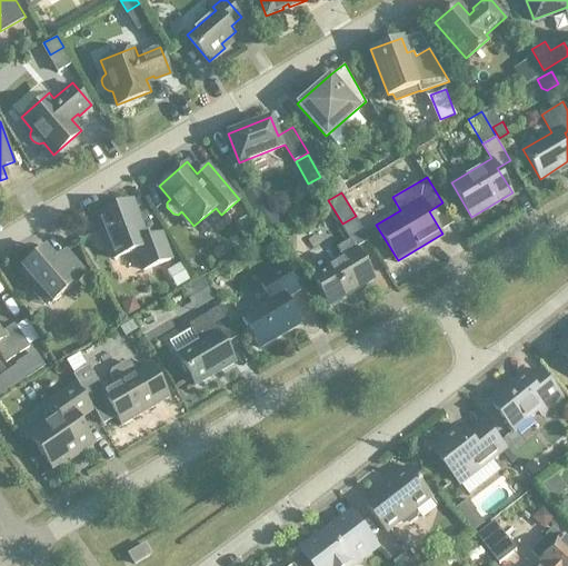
[(132,249),(135,250),(138,252),(145,268),(171,258),(161,231),(146,238),(131,199),(98,212),(103,228),(100,232),(105,242),(109,244),(115,257),(132,249)]
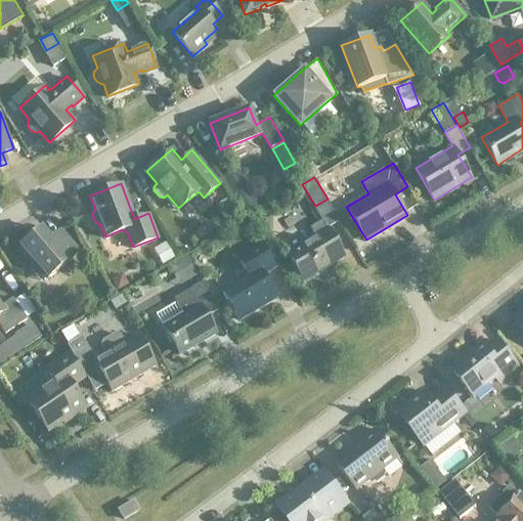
[(233,196),(244,214),(260,204),(250,186),(233,196)]
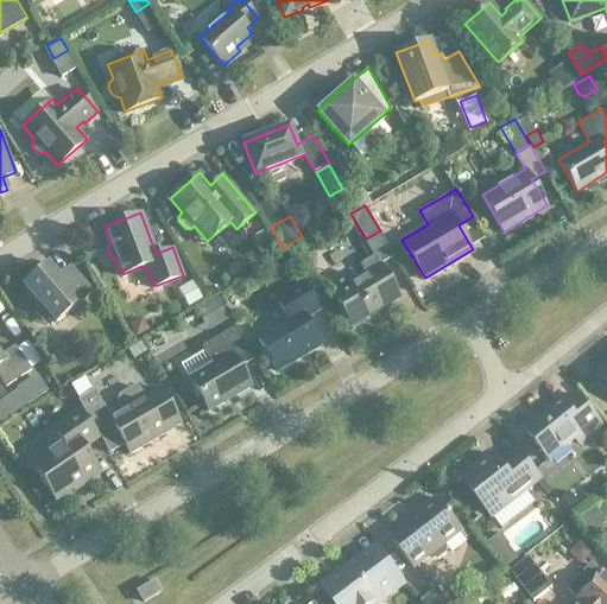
[(258,249),(271,241),(264,228),(251,235),(258,249)]
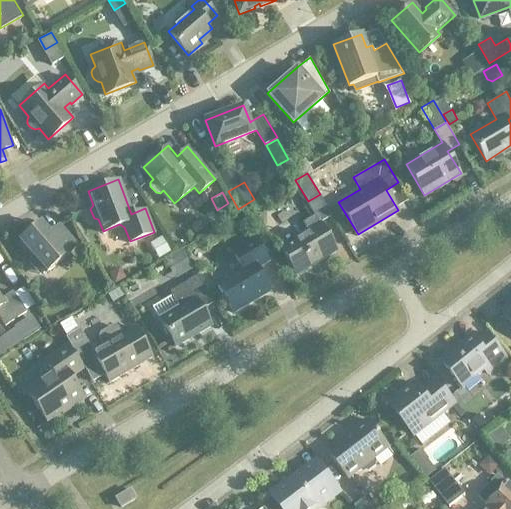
[(332,214),(320,194),(308,201),(307,201),(315,214),(303,221),(308,229),(295,237),(293,233),(289,232),(283,236),(282,240),(284,243),(280,245),(297,273),(315,262),(314,260),(321,256),(322,257),(336,249),(320,222),(332,214)]
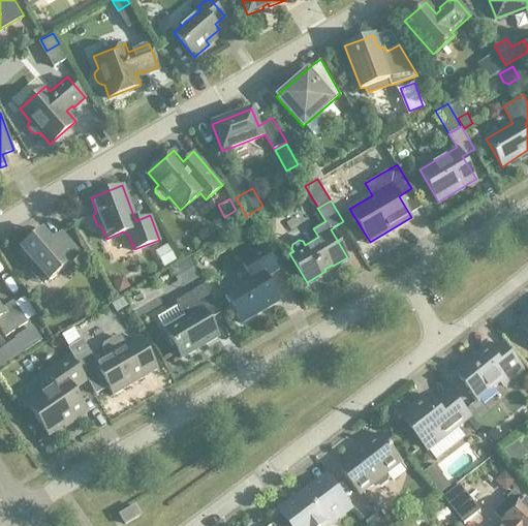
[(36,236),(35,235),(21,247),(35,264),(30,268),(41,281),(47,277),(49,280),(80,253),(61,231),(51,240),(45,234),(38,240),(34,237),(36,236)]
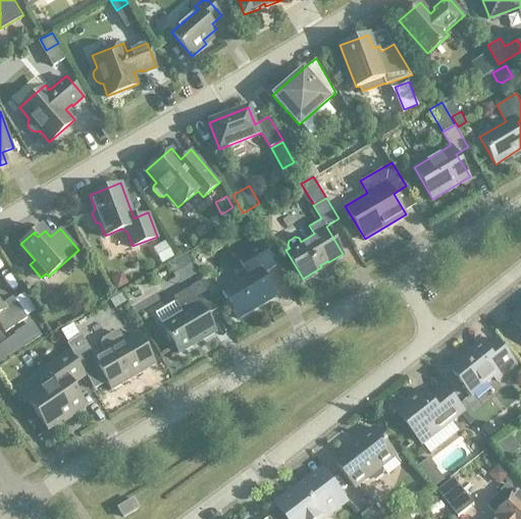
[(162,262),(174,255),(165,240),(153,247),(162,262)]
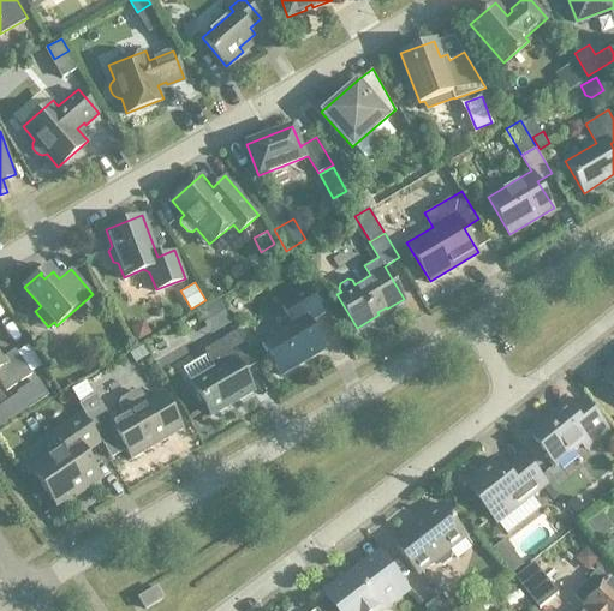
[(307,285),(290,294),(279,300),(291,321),(276,329),(274,328),(263,334),(262,337),(261,339),(280,372),(323,347),(308,319),(322,311),(307,285)]
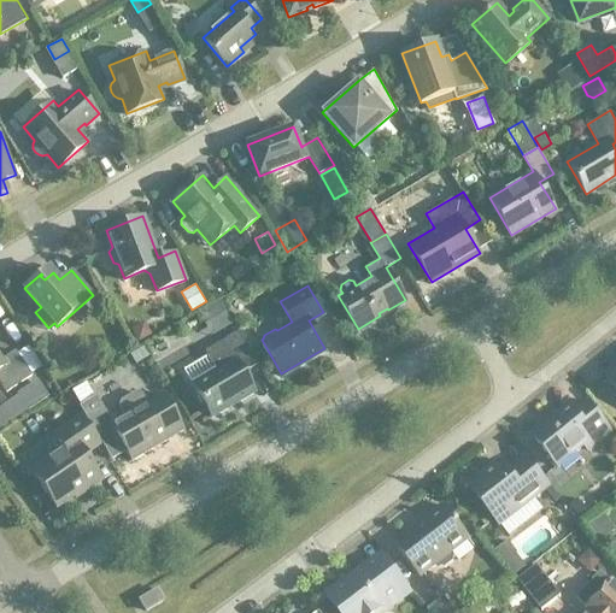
[(205,323),(224,311),(218,299),(198,311),(205,323)]
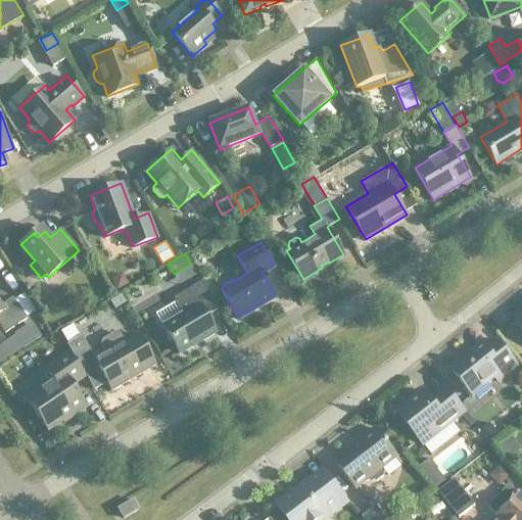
[(184,313),(163,325),(180,351),(216,331),(206,315),(219,308),(202,280),(174,296),(184,313)]
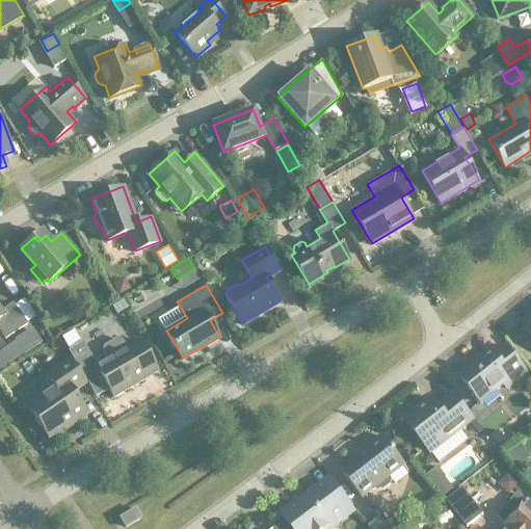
[(116,312),(129,305),(124,297),(112,305),(116,312)]
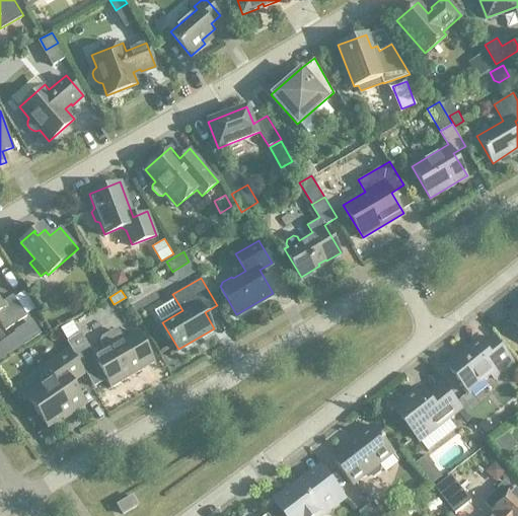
[(13,293),(3,300),(1,302),(0,300),(0,320),(6,328),(27,314),(13,293)]
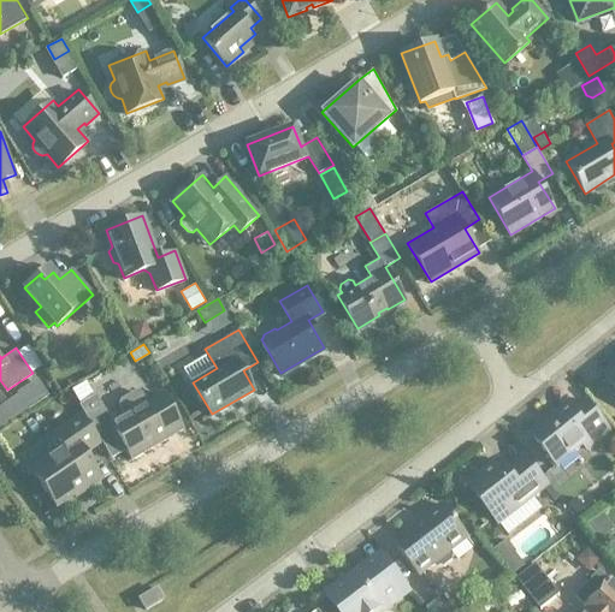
[(28,409),(48,394),(36,378),(16,392),(28,409)]
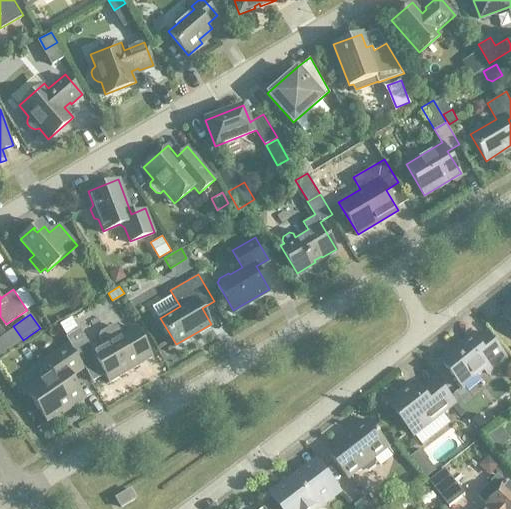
[(152,356),(134,325),(122,332),(118,325),(113,324),(100,332),(99,337),(103,344),(91,351),(109,381),(127,371),(126,369),(133,365),(134,367),(152,356)]
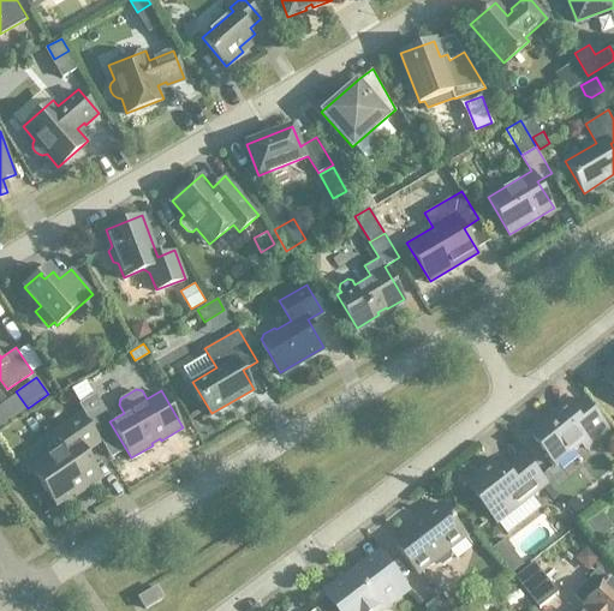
[(532,432),(556,463),(584,442),(588,447),(610,427),(588,399),(576,408),(568,400),(554,411),(556,413),(532,432)]
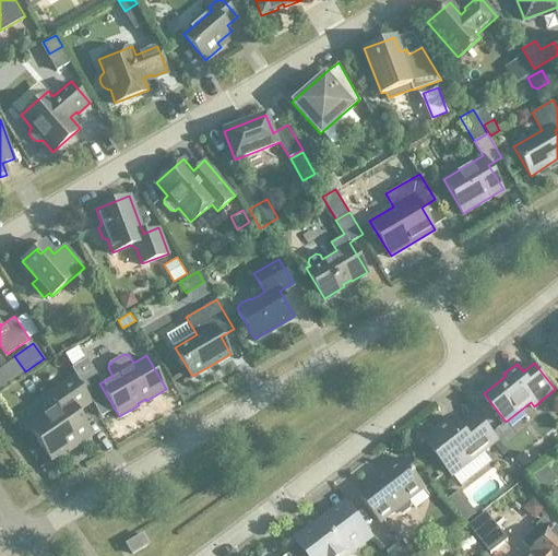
[(49,392),(58,405),(28,425),(51,459),(76,441),(78,444),(92,434),(76,411),(79,410),(78,409),(86,403),(87,404),(91,402),(73,376),(49,392)]
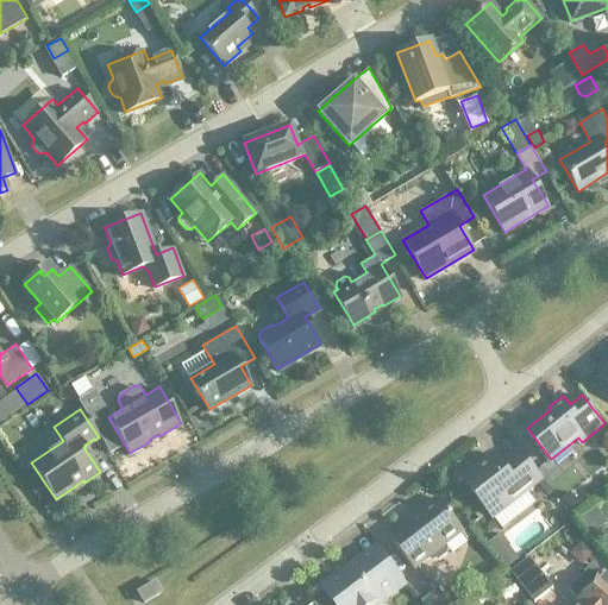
[(520,449),(502,464),(494,453),(463,478),(471,489),(470,490),(469,497),(477,506),(483,508),(486,505),(494,517),(543,478),(520,449)]
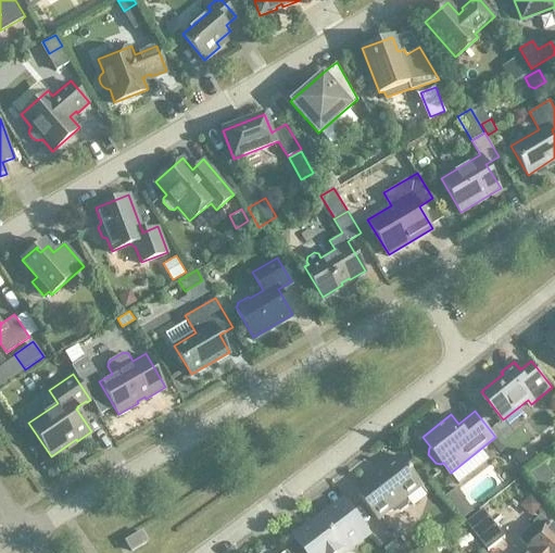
[(516,459),(524,468),(531,463),(524,453),(516,459)]
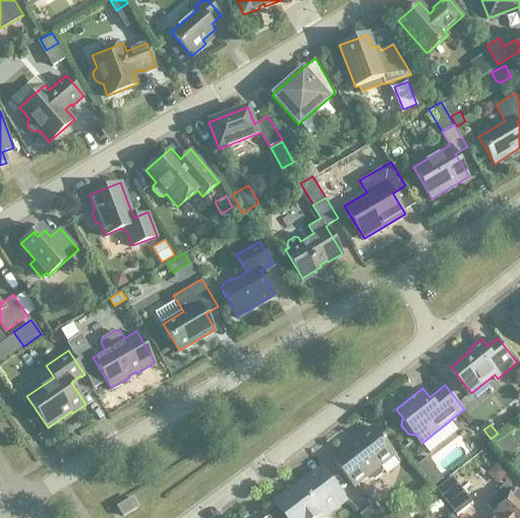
[(400,460),(401,459),(388,441),(389,440),(387,437),(385,438),(376,425),(334,457),(355,484),(370,473),(371,476),(377,476),(382,472),(383,468),(381,465),(396,454),(400,460)]
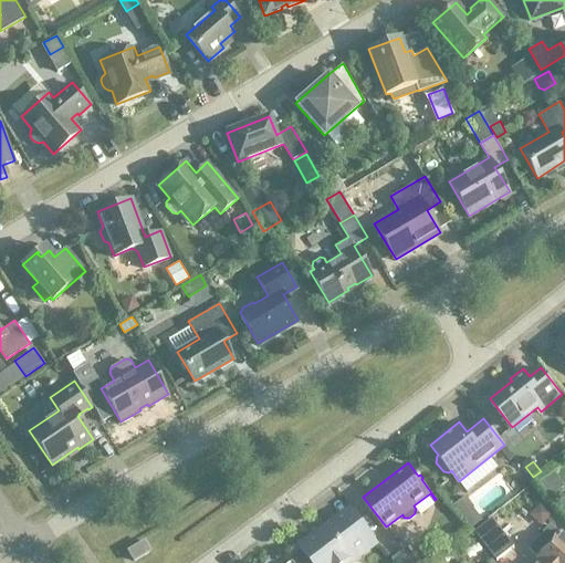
[(349,562),(378,542),(351,507),(300,545),(313,562),(349,562)]
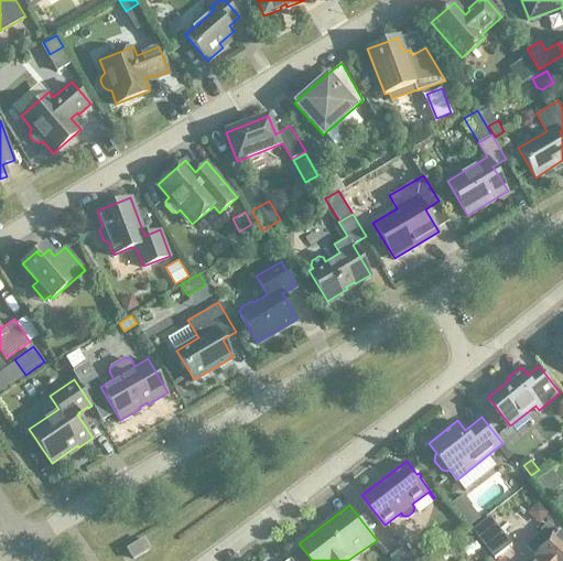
[(472,526),(483,517),(475,506),(463,515),(472,526)]
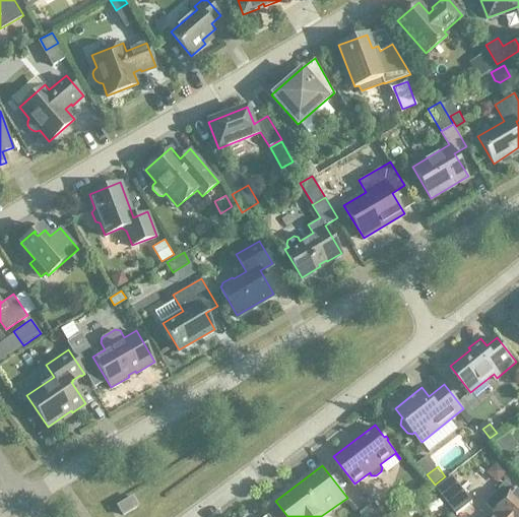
[(453,475),(438,488),(458,513),(473,501),(453,475)]
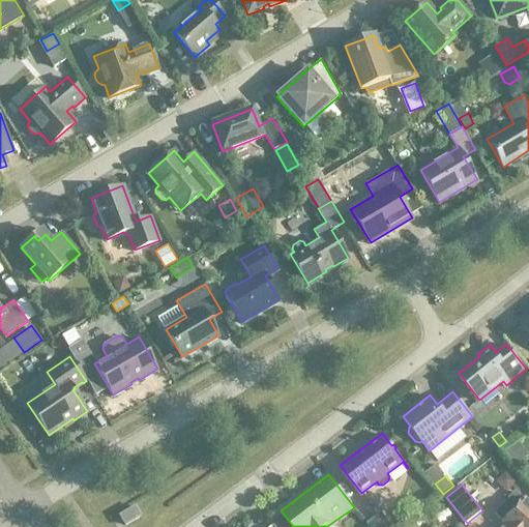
[(528,500),(526,498),(505,521),(507,524),(504,526),(528,526),(528,500)]
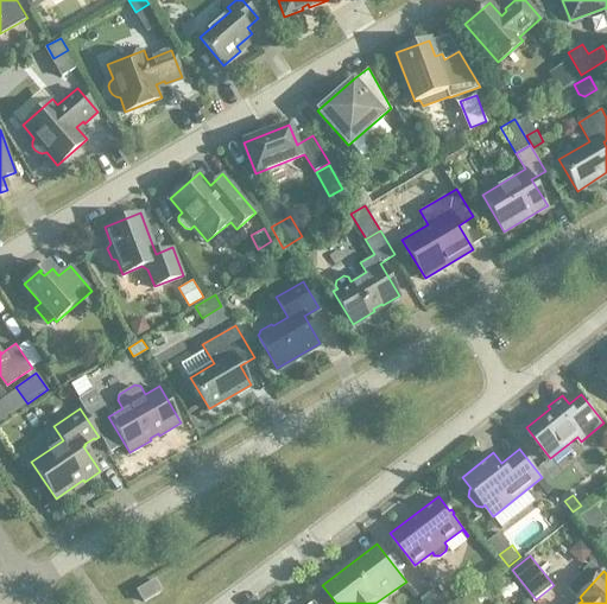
[(138,590),(145,599),(162,590),(156,579),(138,590)]
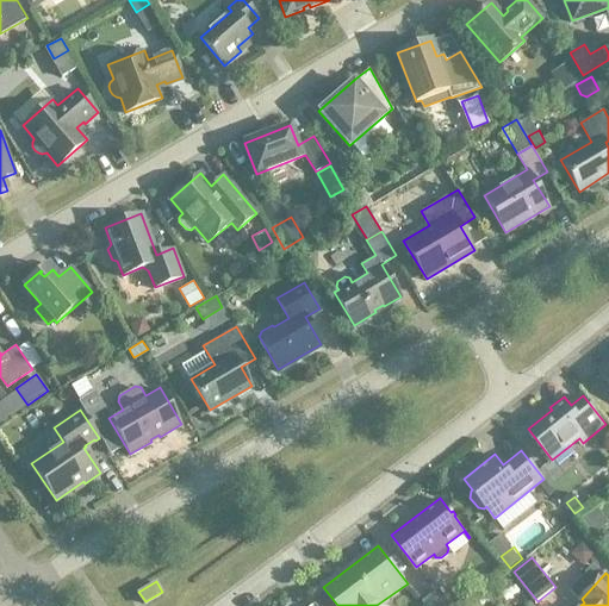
[(423,600),(427,605),(454,605),(440,587),(423,600)]
